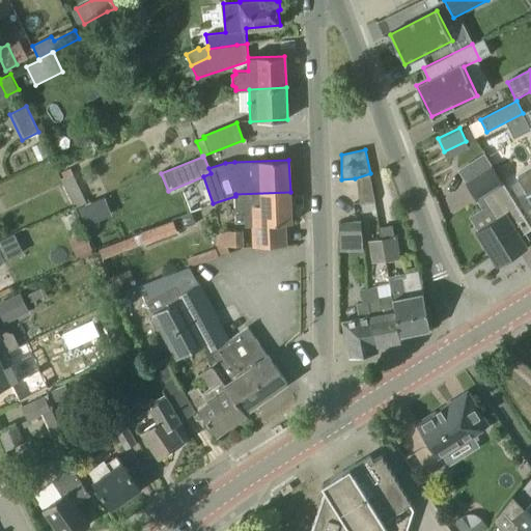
[(519,233),(530,226),(492,163),(466,178),(475,196),(482,192),(496,215),(474,228),(496,263),(526,246),(519,233)]
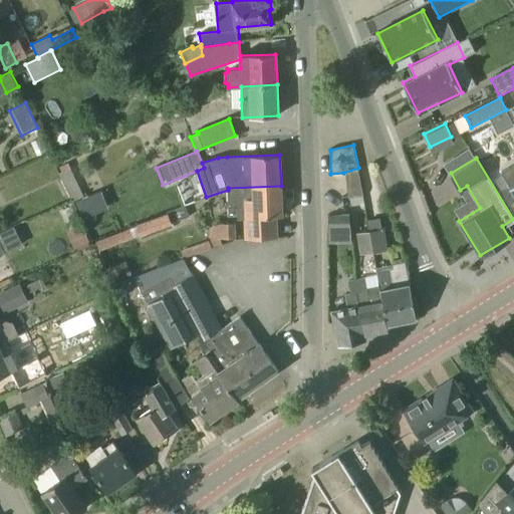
[(73,202),(84,197),(68,163),(59,167),(62,173),(60,174),(73,202)]
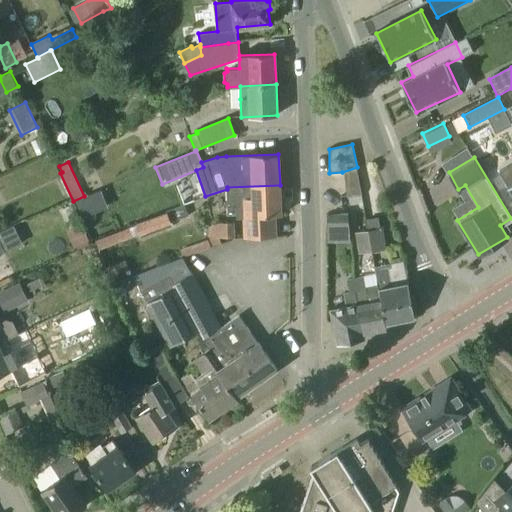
[(357,167),(342,172),(347,197),(361,194),(357,167)]
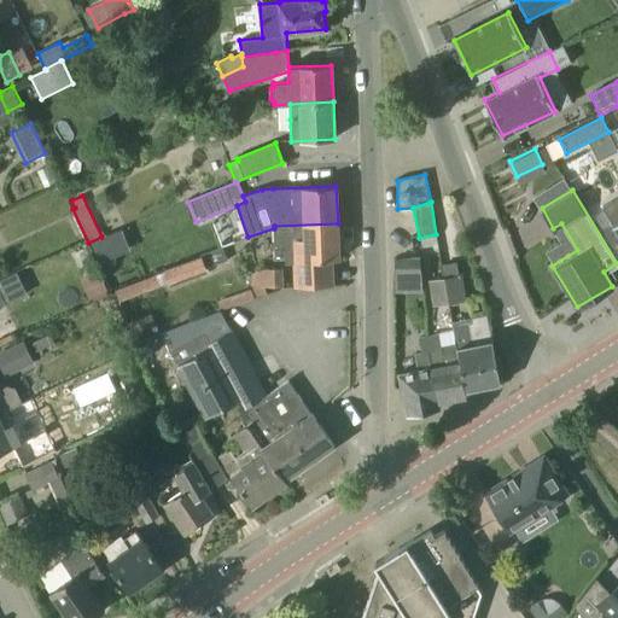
[(297,287),(332,286),(331,260),(339,260),(338,223),(274,226),(274,228),(274,248),(295,246),(297,287)]
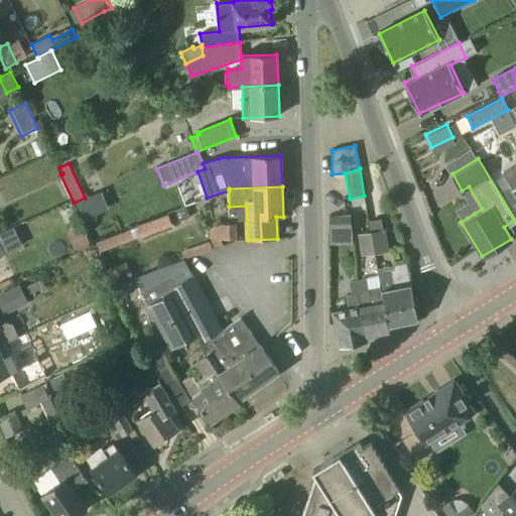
[(141,236),(143,240),(175,227),(174,224),(190,217),(186,206),(166,214),(166,213),(141,222),(141,223),(136,226),(137,227),(138,227),(141,236)]
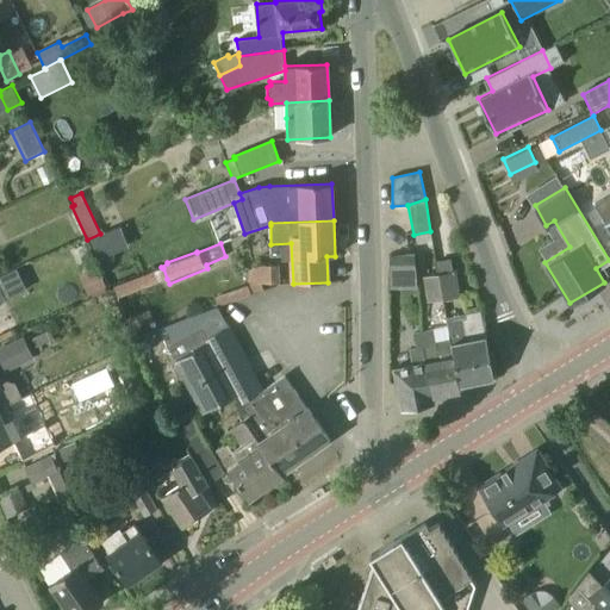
[(436,265),(439,273),(443,300),(459,298),(452,259),(440,261),(440,263),(436,265)]
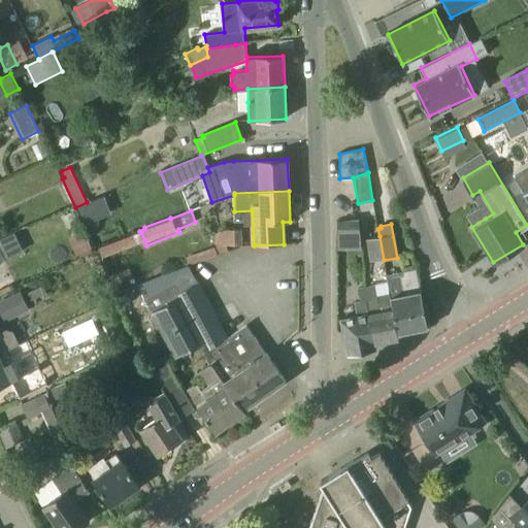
[(216,245),(242,244),(241,230),(215,230),(216,245)]
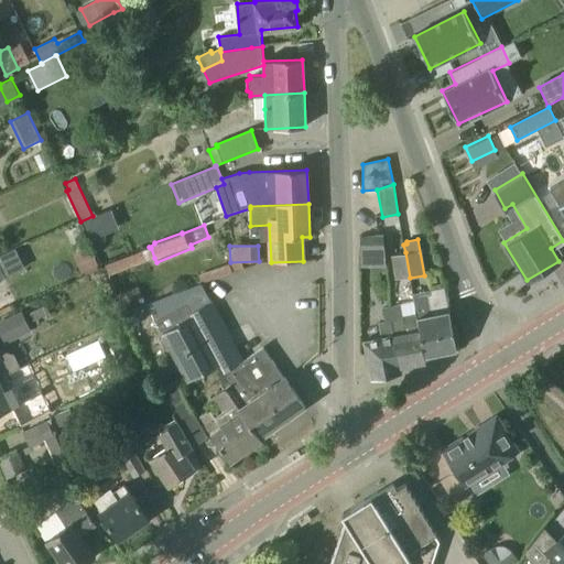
[(82,272),(98,266),(91,247),(74,253),(82,272)]
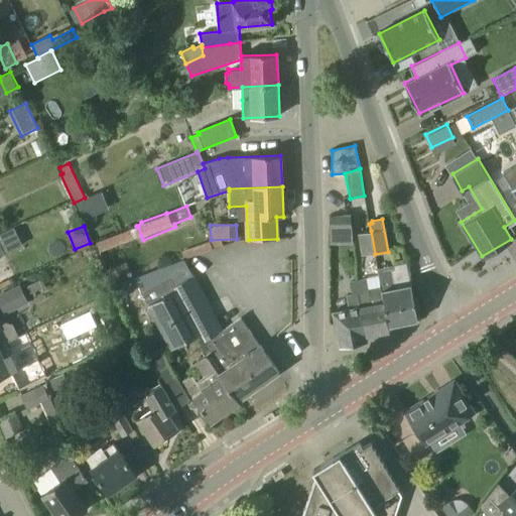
[(137,227),(130,230),(134,239),(140,236),(141,236),(138,227),(137,227)]
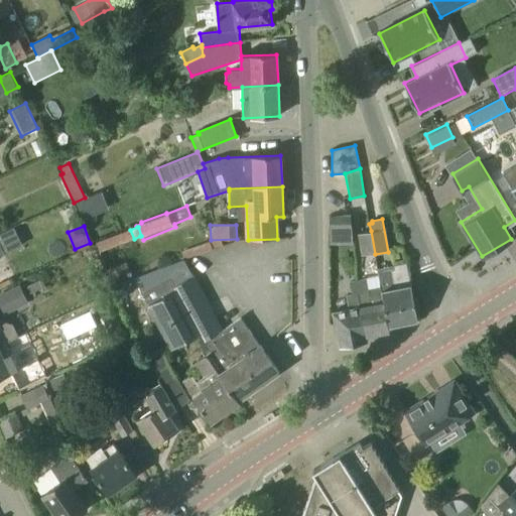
[(97,243),(100,252),(134,239),(130,230),(97,243)]
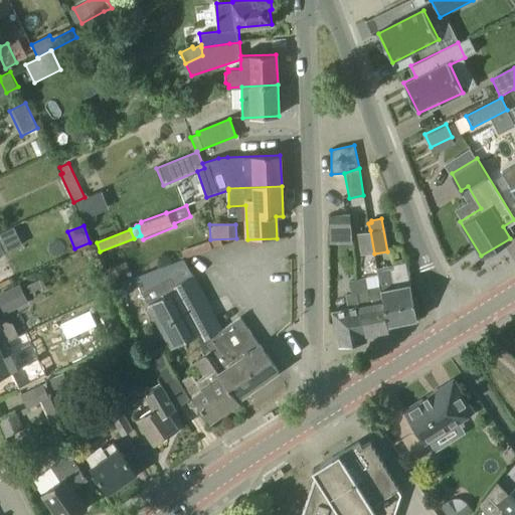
[(359,233),(363,255),(374,253),(370,230),(359,233)]
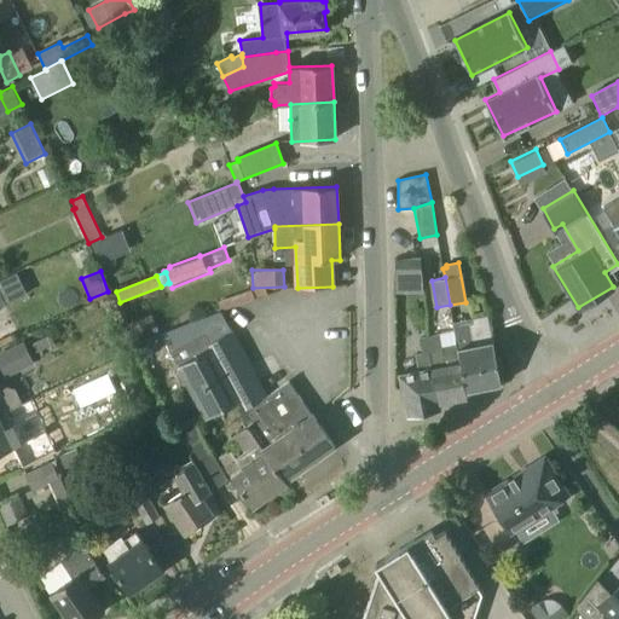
[(152,314),(139,320),(144,331),(157,325),(152,314)]
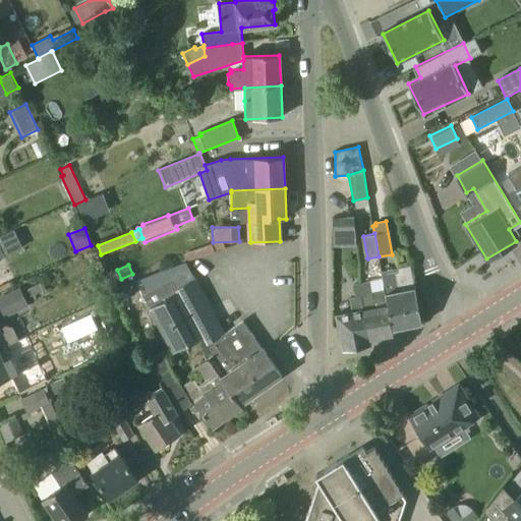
[(422,324),(422,323),(410,266),(399,268),(401,276),(383,279),(385,289),(393,329),(422,324)]
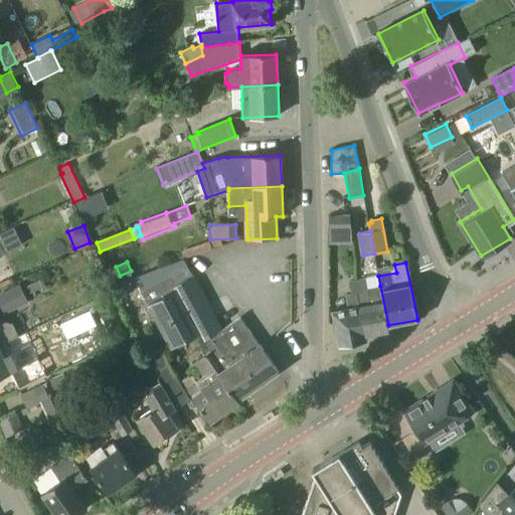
[(279,371),(260,344),(240,317),(222,329),(193,275),(176,285),(172,277),(142,292),(148,304),(172,348),(195,336),(205,354),(238,401),(239,400),(238,399),(279,371)]
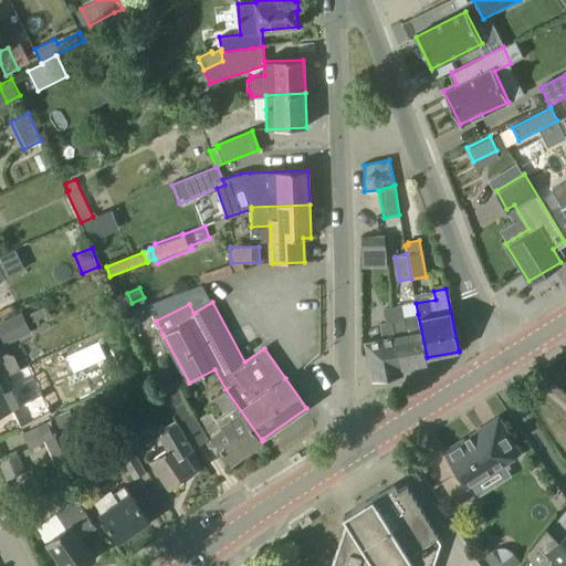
[(427,357),(418,314),(405,316),(402,306),(392,308),(394,316),(391,317),(401,375),(404,374),(402,368),(428,364),(427,357)]
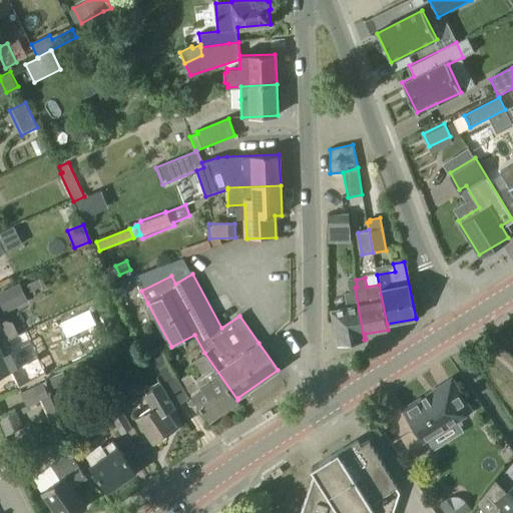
[(338,345),(364,340),(355,288),(357,287),(356,280),(339,283),(344,308),(331,311),(338,345)]
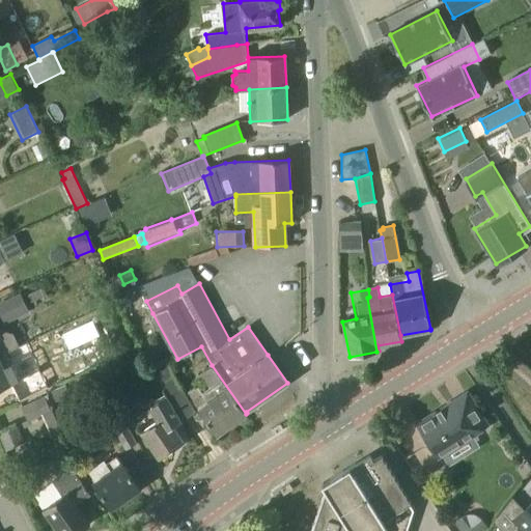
[(21,292),(0,302),(0,312),(5,324),(29,311),(21,292)]
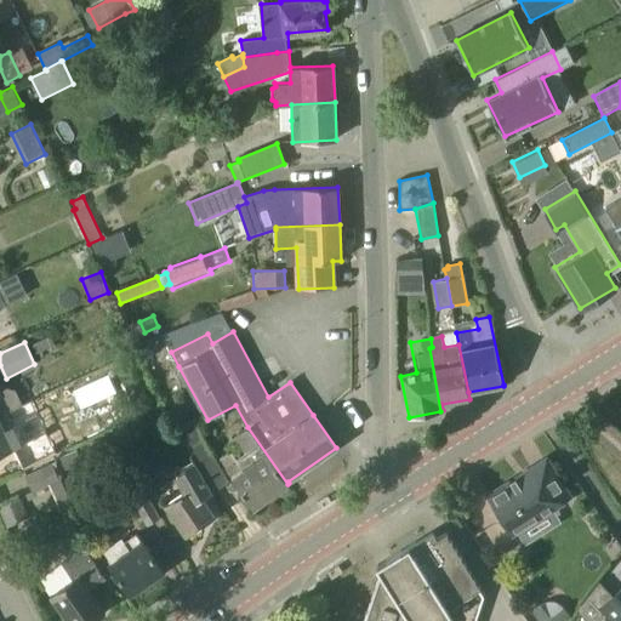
[(16,389),(0,386),(0,415),(24,404),(23,404),(16,389)]
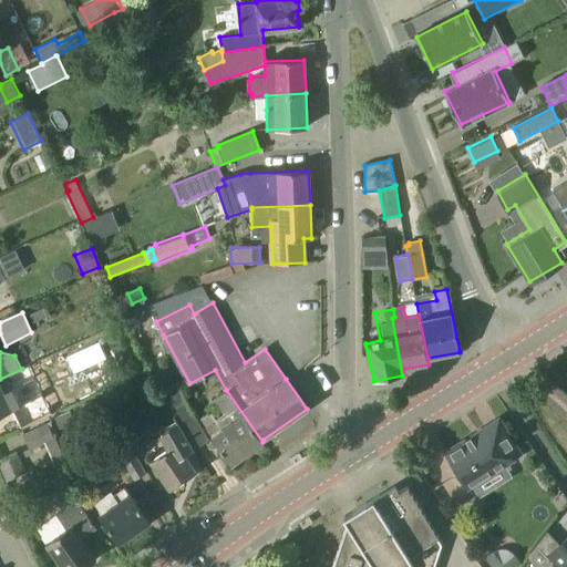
[(0,415),(22,406),(24,411),(39,404),(29,381),(28,381),(22,369),(0,379),(0,415)]
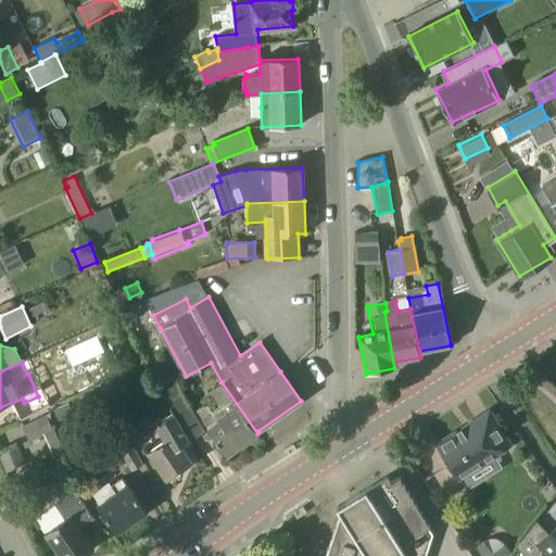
[(211,390),(220,404),(212,411),(207,403),(194,412),(174,376),(159,384),(174,412),(190,441),(209,428),(227,455),(257,433),(222,382),(211,390)]
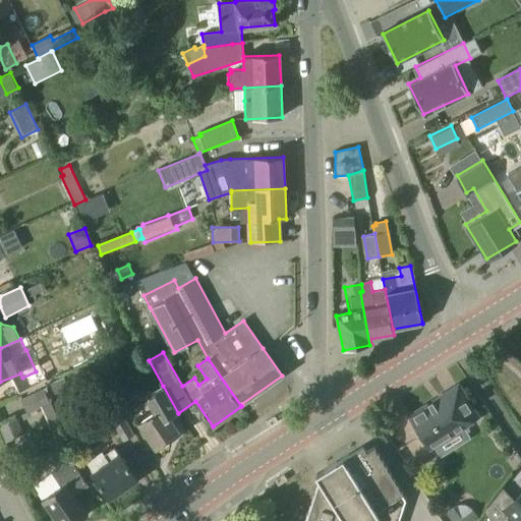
[(52,363),(36,371),(22,378),(18,379),(25,392),(46,383),(62,375),(57,364),(53,365),(52,363)]
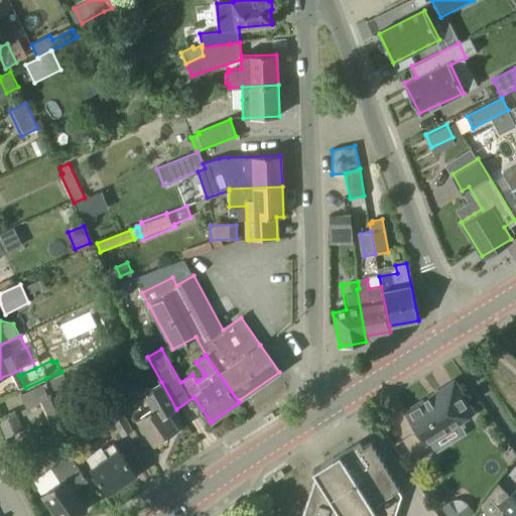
[(69,384),(65,374),(50,380),(54,390),(69,384)]
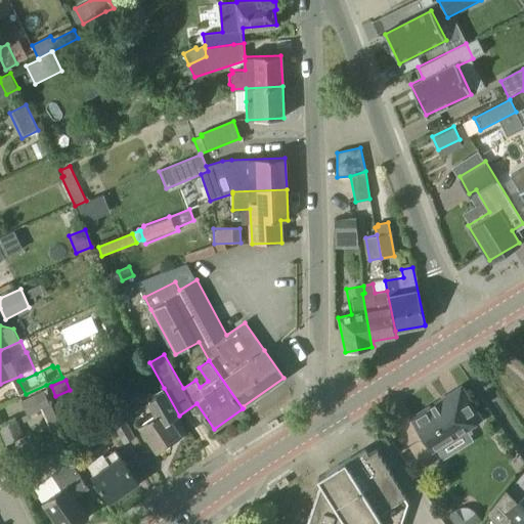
[(45,386),(46,385),(26,394),(19,397),(28,415),(22,418),(25,423),(34,419),(32,416),(37,413),(38,416),(48,410),(46,408),(50,406),(44,391),(48,389),(45,386)]
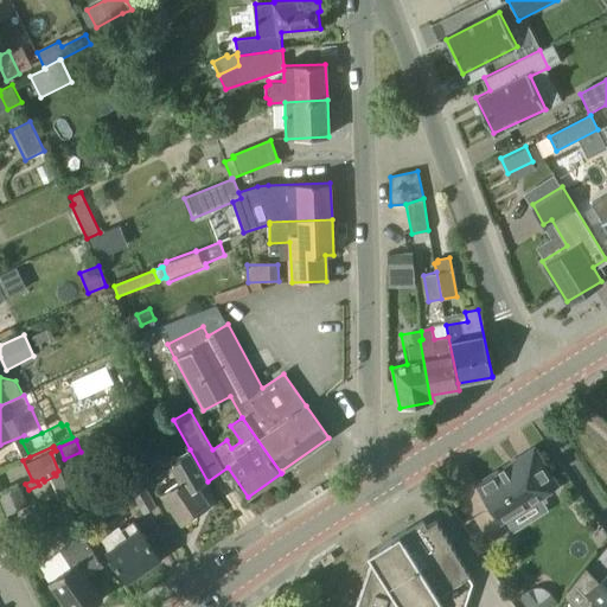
[(102,471),(94,449),(72,458),(81,479),(102,471)]
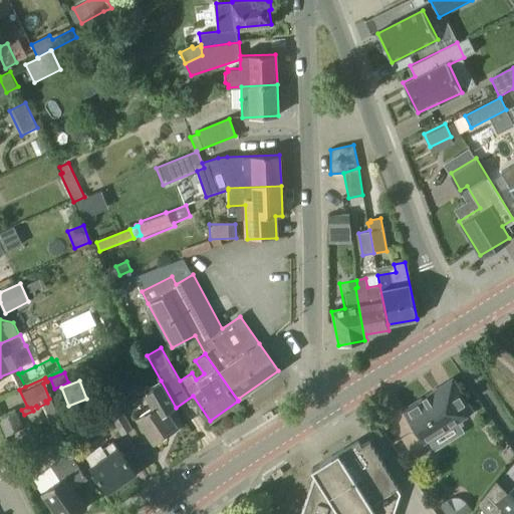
[(167,414),(176,408),(161,380),(145,390),(147,394),(145,395),(153,407),(138,417),(156,443),(177,429),(167,414)]
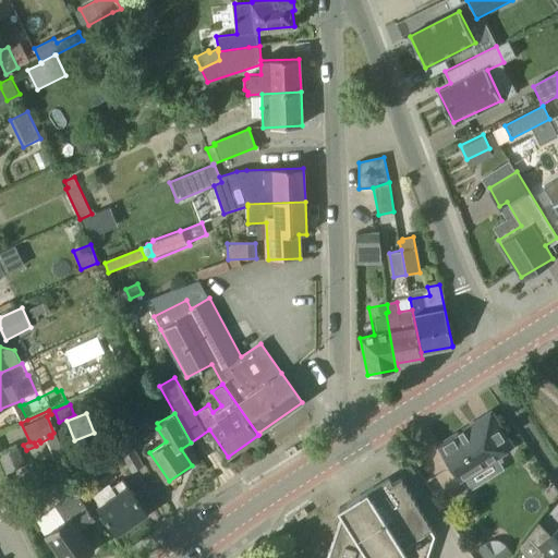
[(490,413),(439,446),(462,481),(512,447),(490,413)]
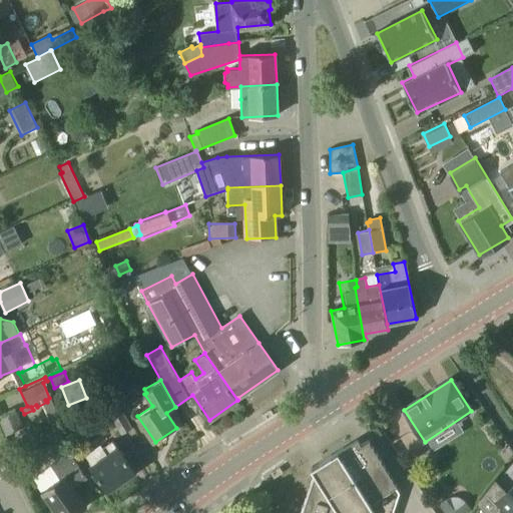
[(24,427),(17,411),(0,418),(0,423),(5,436),(24,427)]
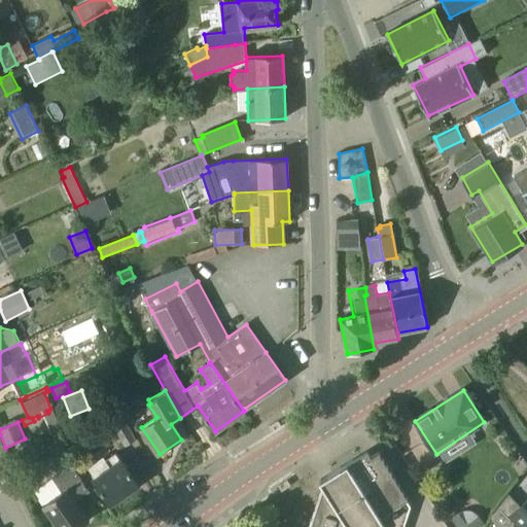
[(125,447),(137,440),(127,422),(114,429),(125,447)]
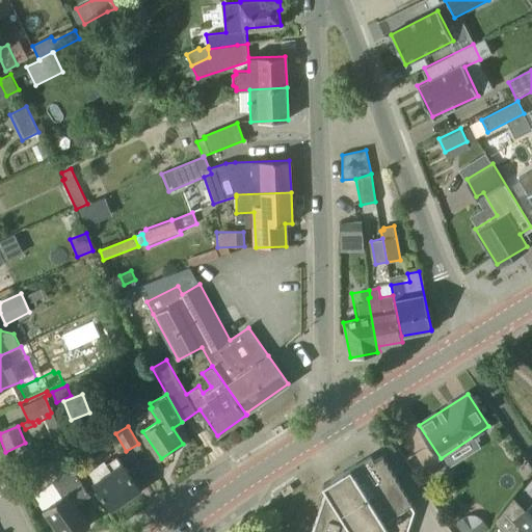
[(382,456),(375,461),(371,455),(356,463),(320,486),(323,493),(322,493),(310,531),(407,531),(415,511),(410,505),(411,504),(382,456)]
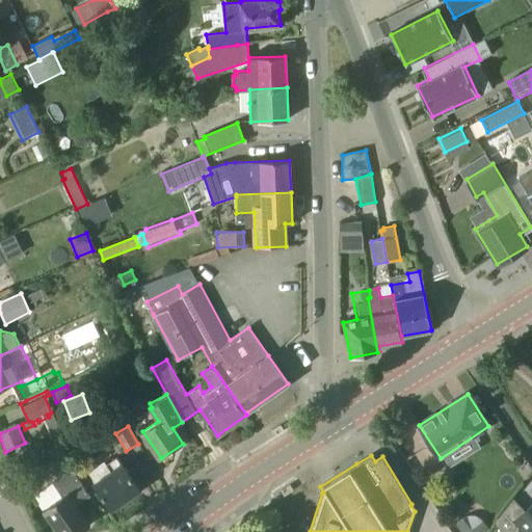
[(88,472),(96,482),(95,483),(111,508),(115,506),(116,507),(127,500),(126,498),(140,488),(123,463),(121,464),(116,457),(106,463),(104,461),(88,472)]
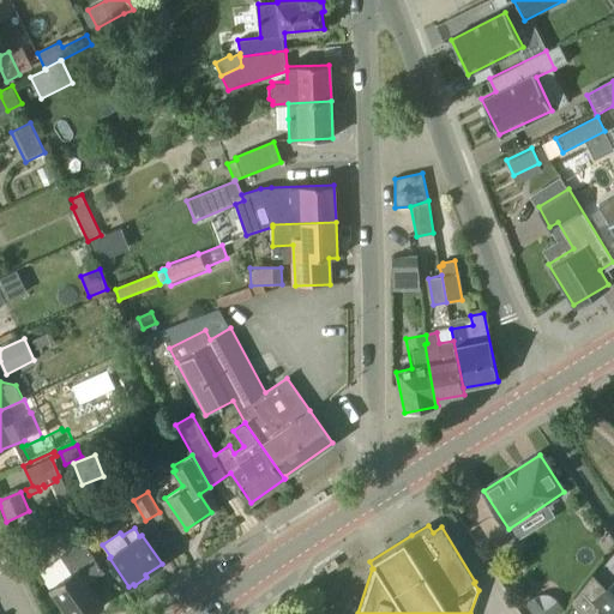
[(91,549),(90,551),(84,541),(61,557),(72,572),(50,588),(67,613),(89,613),(103,605),(89,583),(107,571),(91,549)]
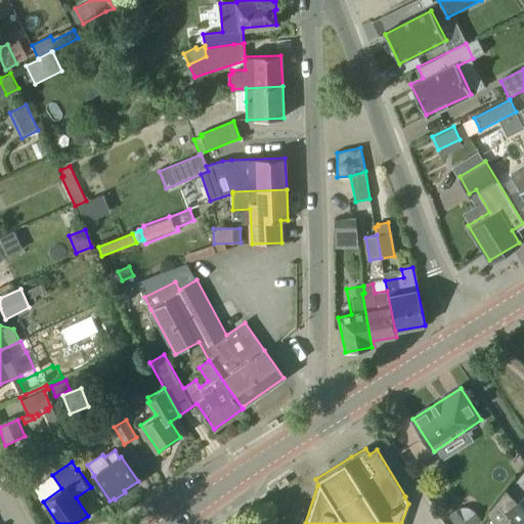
[(523,523),(523,497),(518,504),(506,491),(487,515),(494,523),(523,523)]
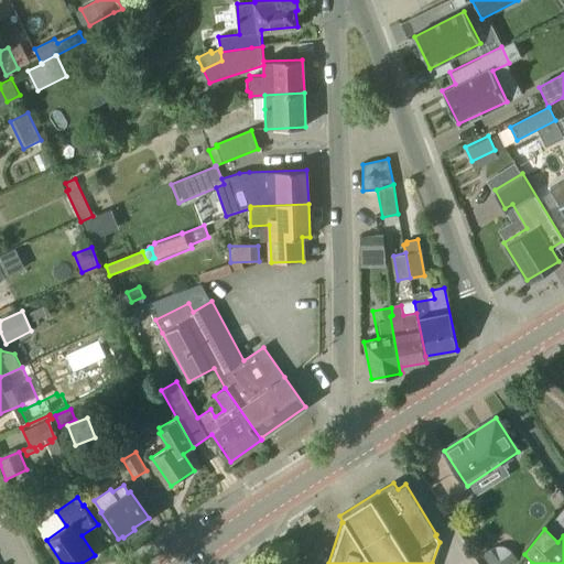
[(500,561),(491,549),(483,555),(489,563),(514,563),(519,561),(512,551),(500,561)]
